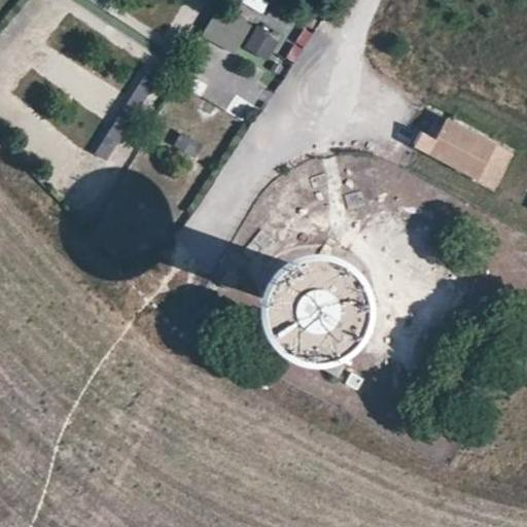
[(260,14),(268,2),(262,0),(236,0),(237,0),(260,14)]
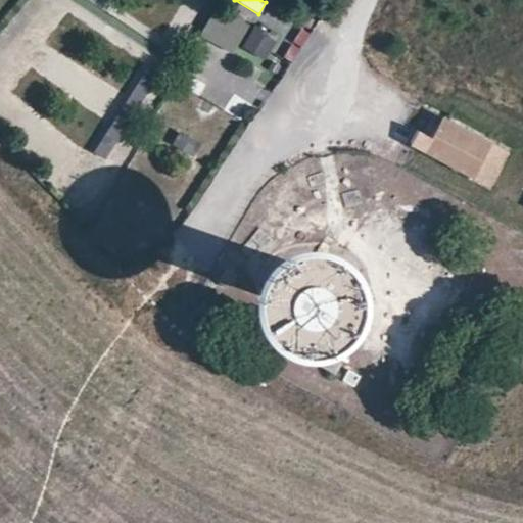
[(208,39),(232,49),(239,35),(215,25),(208,39)]
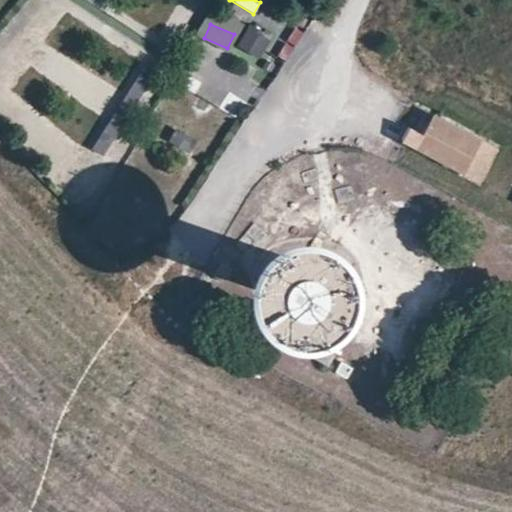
[(245,26),(239,50),(262,57),(269,32),(245,26)]
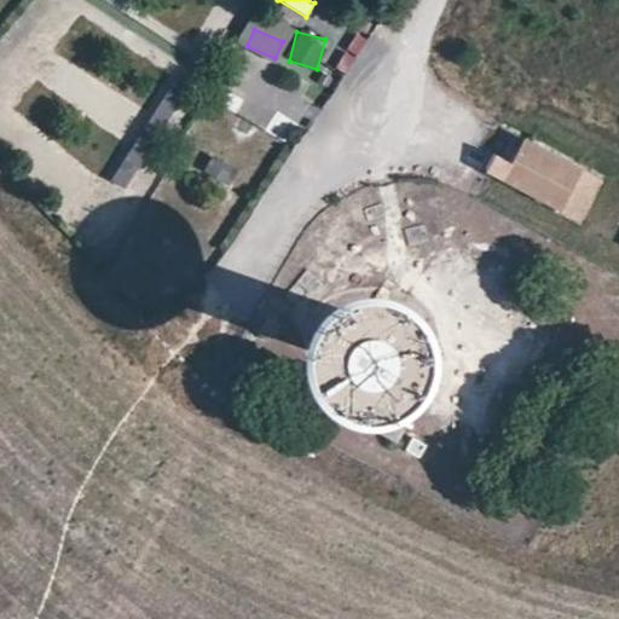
[(493,158),(485,174),(579,221),(599,183),(521,143),(509,166),(493,158)]
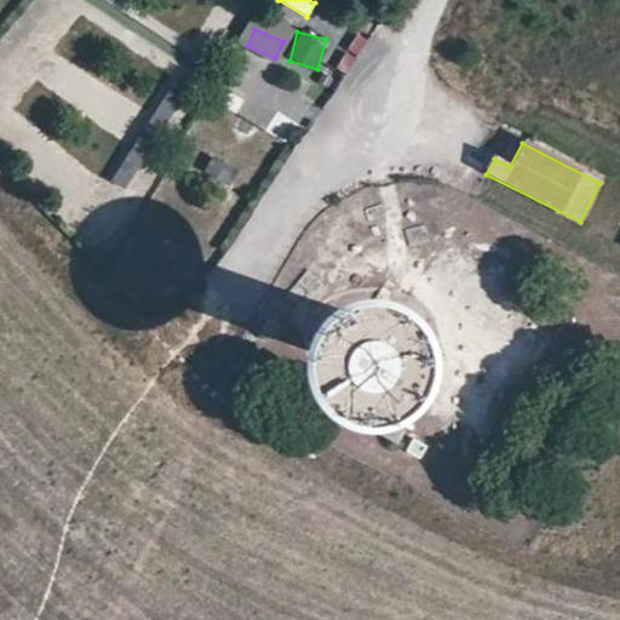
[(420,148),(406,151),(407,161),(423,158),(420,148)]
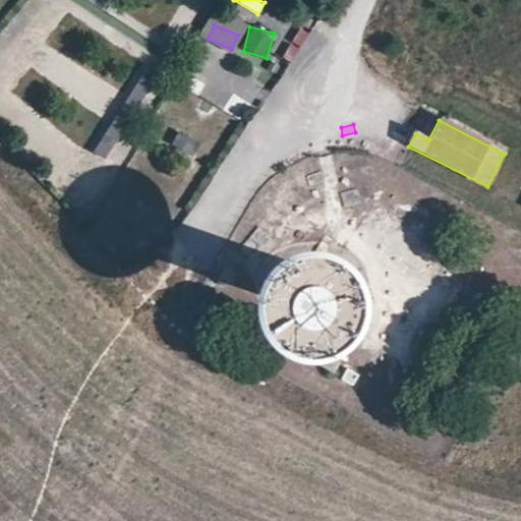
[(112,162),(123,138),(108,132),(98,155),(112,162)]
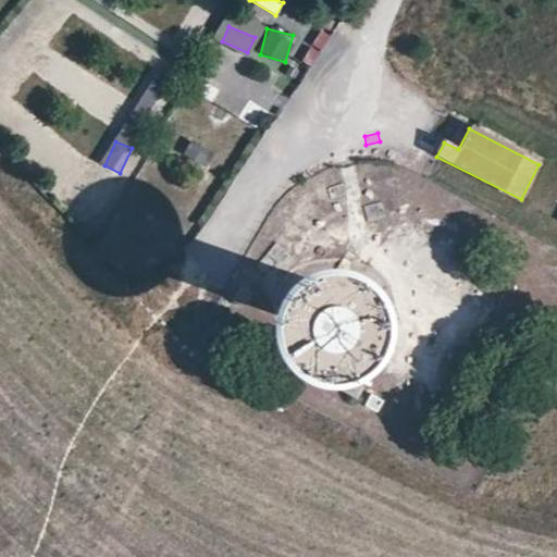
[(343,182),(327,186),(331,196),(345,192),(343,182)]
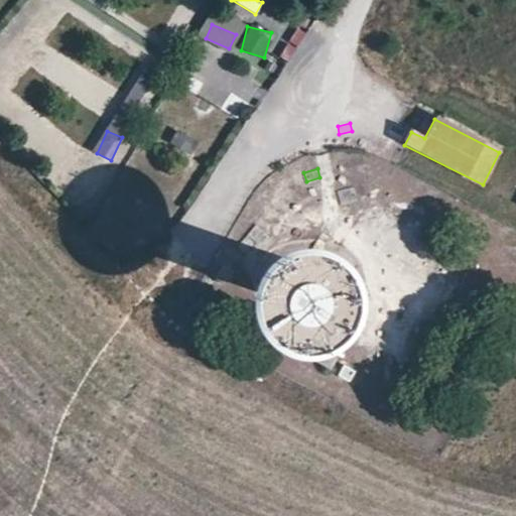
[(353,185),(338,189),(341,203),(355,199),(353,185)]
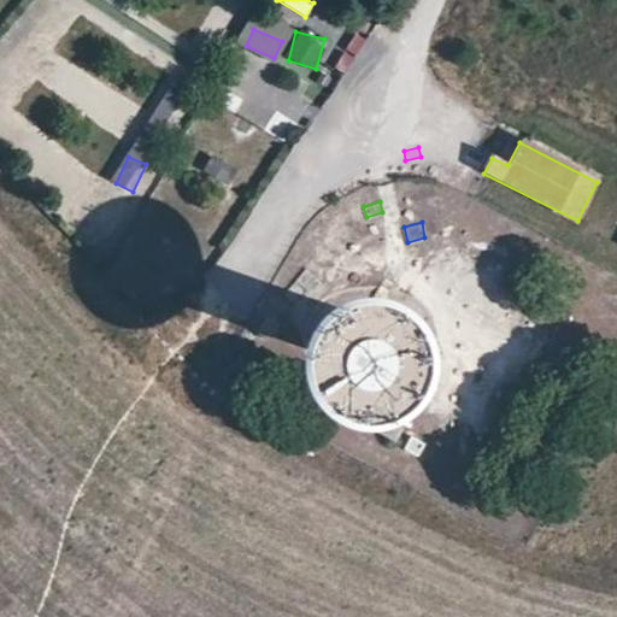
[(321,280),(306,266),(286,291),(299,305),(321,280)]
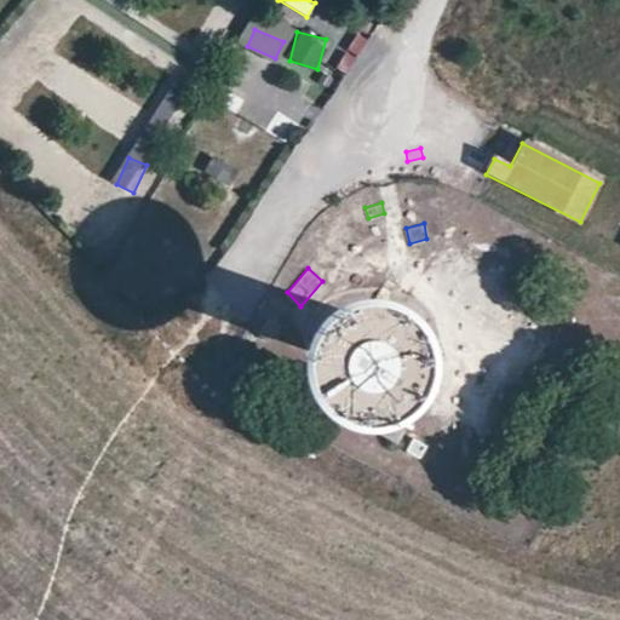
[(280,323),(270,315),(258,331),(267,338),(280,323)]
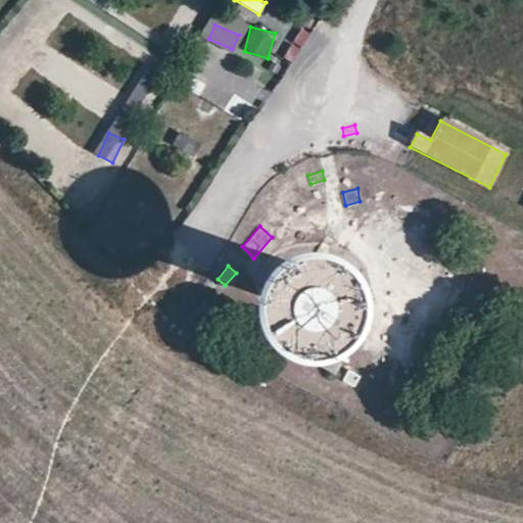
[(286,291),(289,295),(292,298),(297,299),(301,299),(305,297),(310,294),(312,291),(313,286),(313,282),(311,278),(307,274),(303,272),(298,272),(294,272),(290,275),(287,278),(285,282),(285,287),(286,291)]
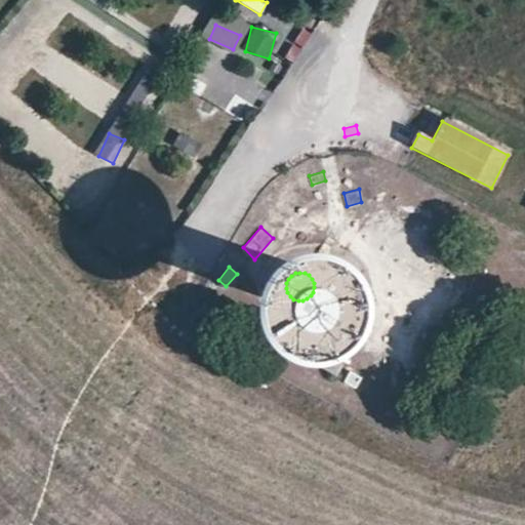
[(212,286),(208,283),(200,292),(203,295),(212,286)]
